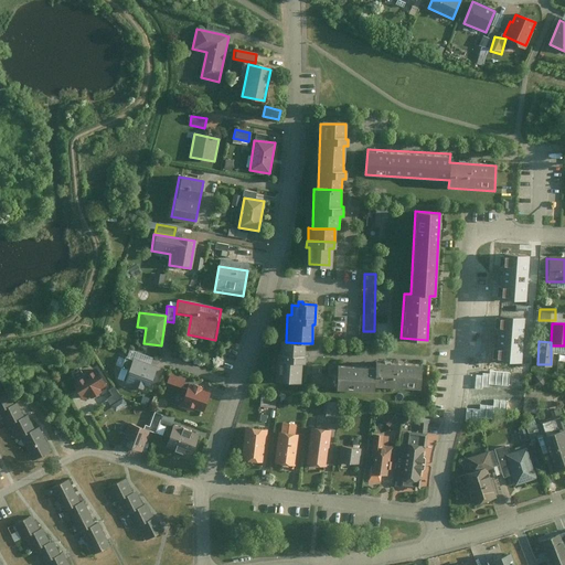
[(286,342),(279,342),(279,355),(276,355),(275,381),(299,381),(299,362),(302,362),(304,343),(286,342)]
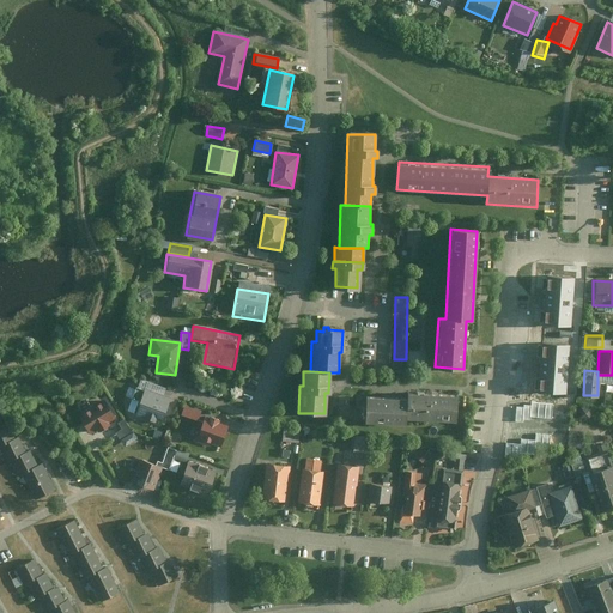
[(164,392),(139,382),(128,411),(161,424),(170,401),(162,398),(164,392)]
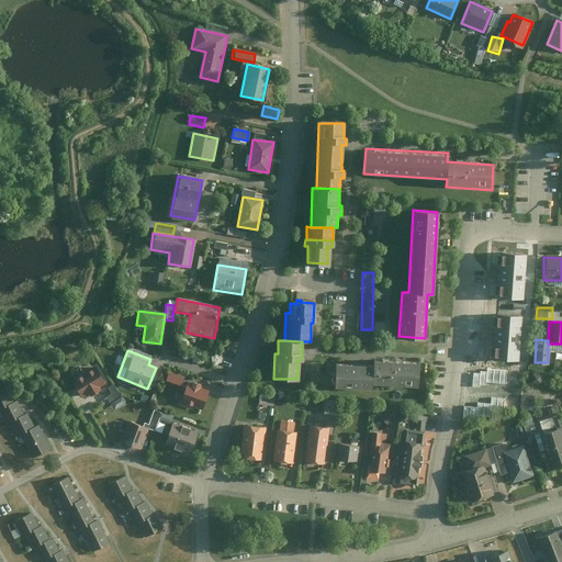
[(372,383),(417,386),(419,366),(374,362),(373,368),(335,364),(333,385),(372,389),(372,383)]
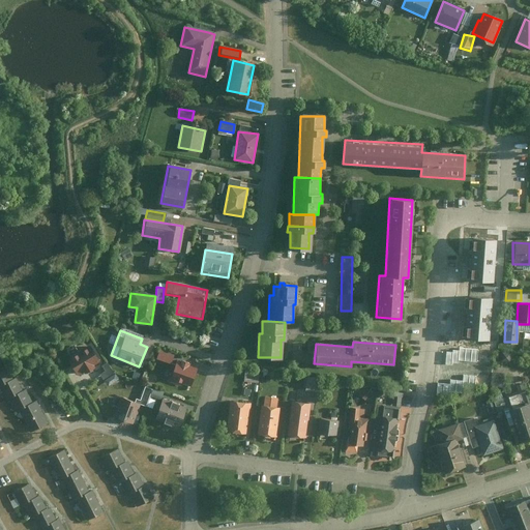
[(89,346),(67,359),(79,377),(100,362),(89,346)]
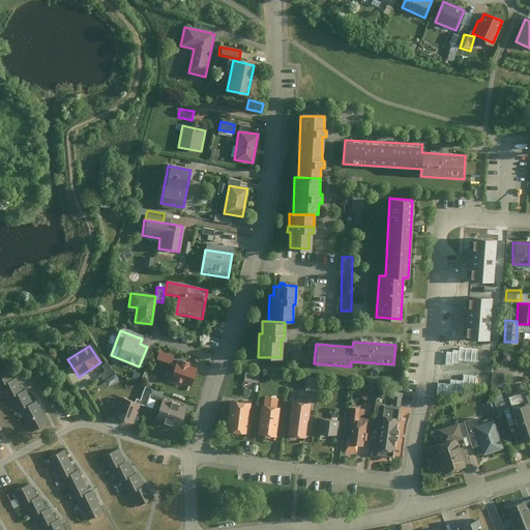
[(162,348),(159,356),(174,362),(177,353),(162,348)]
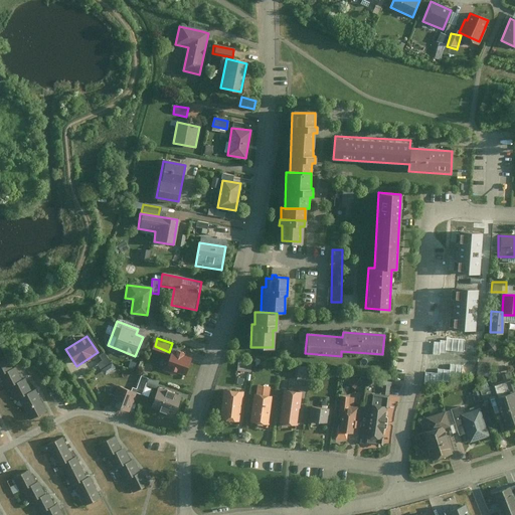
[(172,347),(165,370),(177,374),(178,372),(186,374),(191,357),(182,354),(183,350),(172,347)]
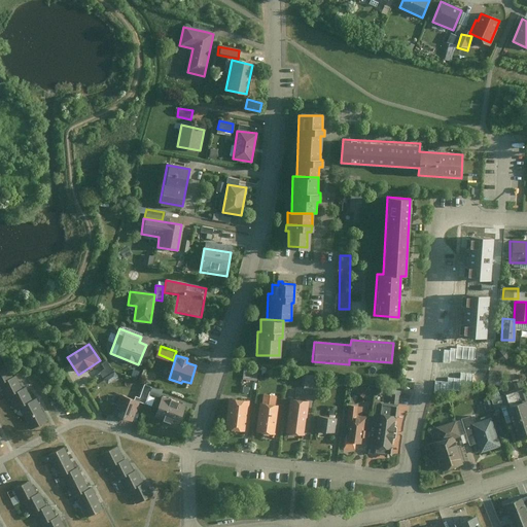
[(104,371),(100,374),(103,378),(112,372),(106,361),(101,364),(104,371)]
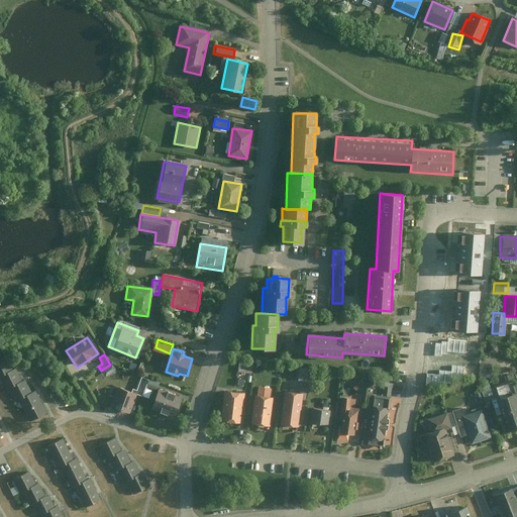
[(0,377),(10,371),(5,359),(3,360),(0,363),(0,377)]
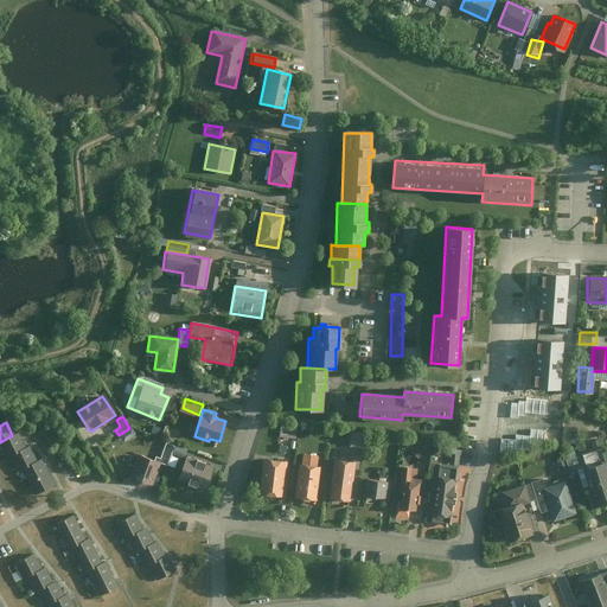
[(282,435),(298,436),(300,425),(283,422),(282,435)]
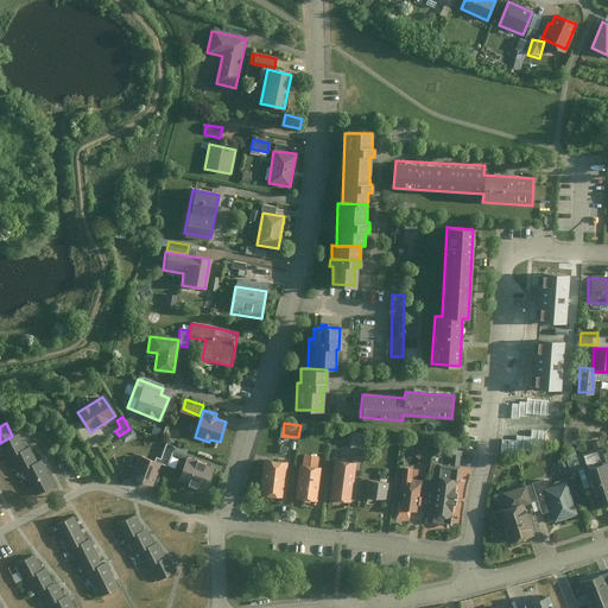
[(362,432),(362,439),(354,439),(354,447),(367,447),(367,432),(362,432)]
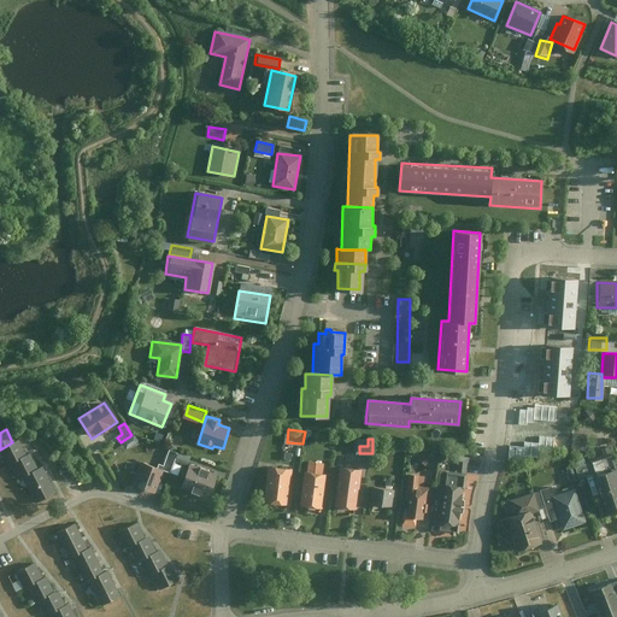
[(12,442),(0,450),(0,460),(5,469),(7,468),(25,458),(16,441),(12,442)]
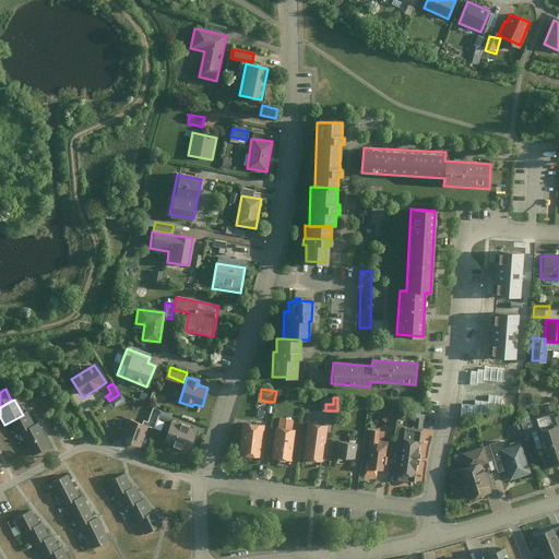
[(527,401),(515,400),(514,413),(526,414),(527,401)]
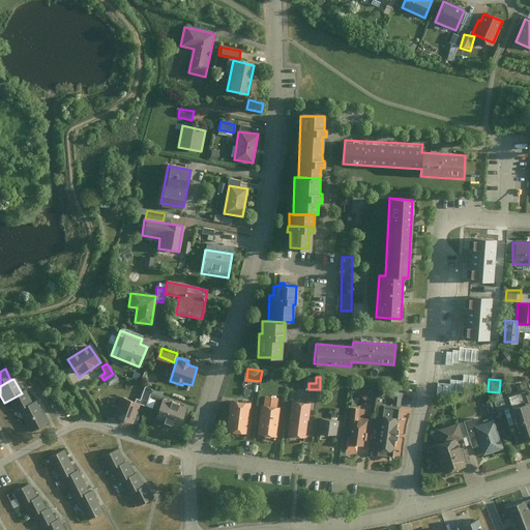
[(364,387),(357,394),(364,401),(371,393),(364,387)]
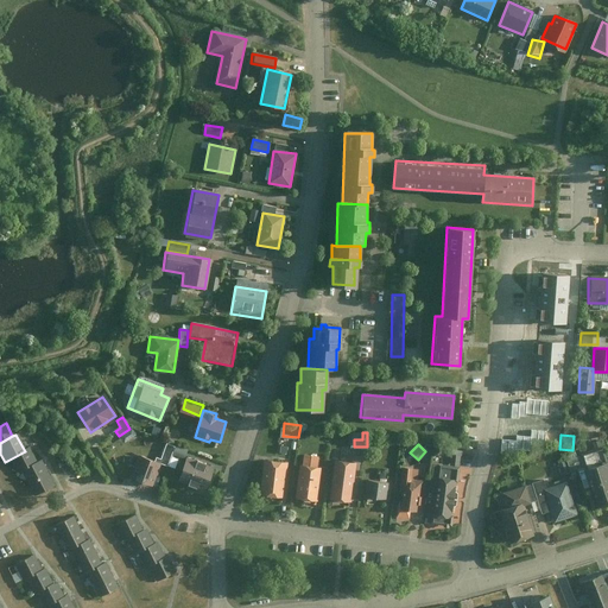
[(25,451),(7,461),(16,475),(19,473),(36,463),(27,449),(25,451)]
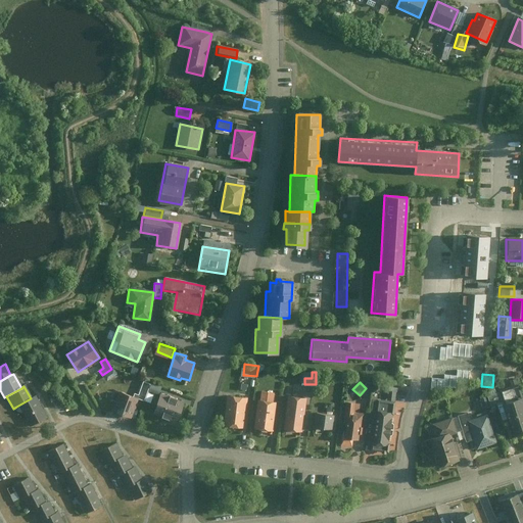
[(494,395),(510,443),(522,438),(522,395),(520,387),(494,395)]
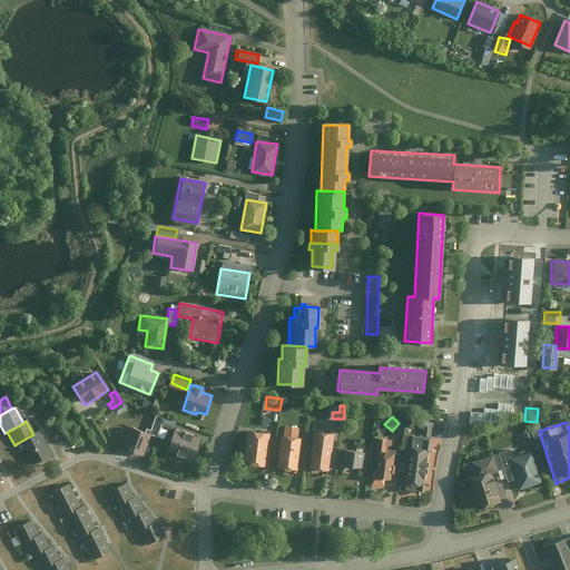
[(150,434),(130,426),(124,448),(144,455),(150,434)]
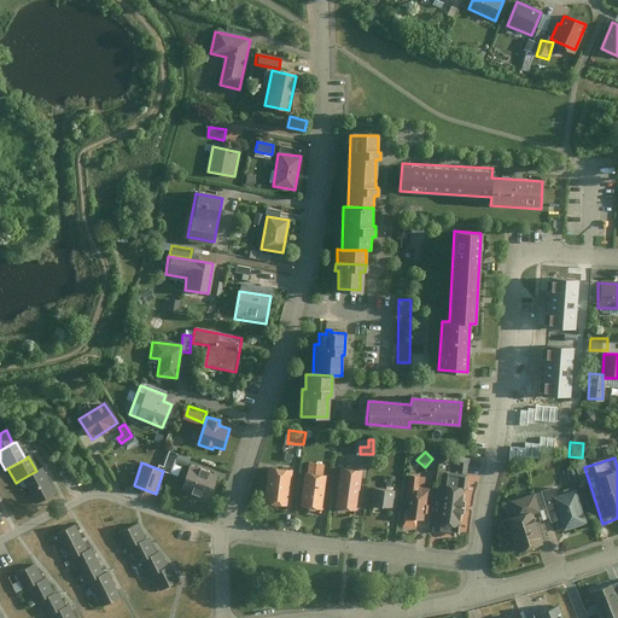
[(307,473),(303,473),(297,507),(322,511),(326,491),(328,476),(322,474),(325,465),(308,462),(307,473)]
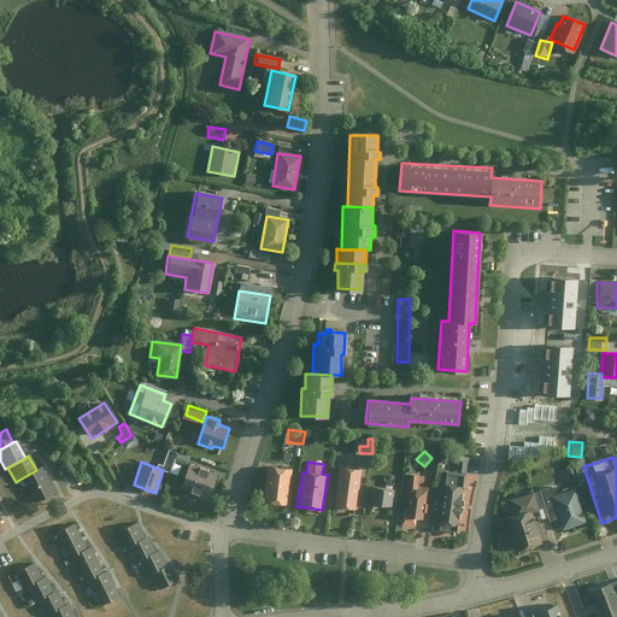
[(463,463),(457,462),(454,475),(444,474),(444,471),(436,470),(434,485),(439,486),(439,483),(459,487),(463,463)]
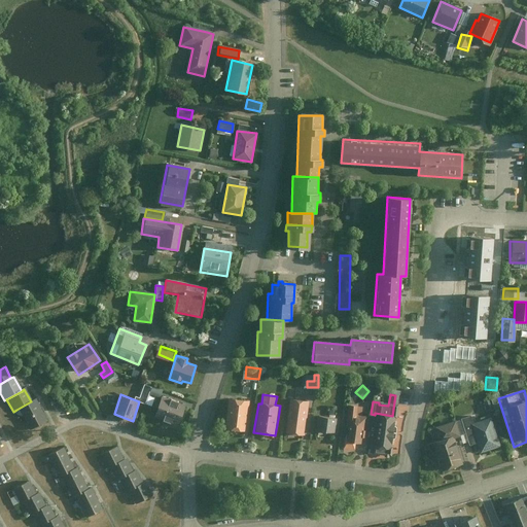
[(61,395),(55,397),(59,410),(65,408),(61,395)]
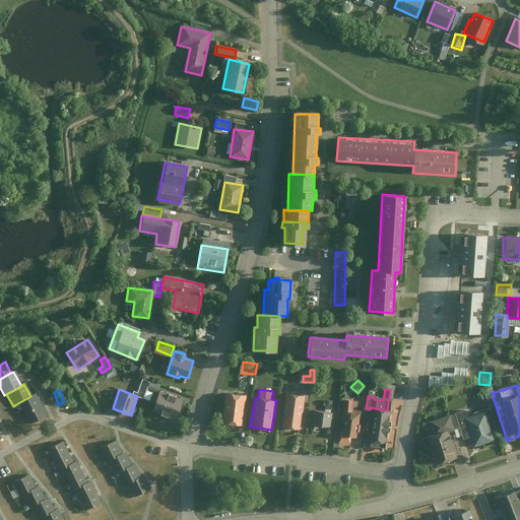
[(158,392),(151,411),(177,419),(184,400),(158,392)]
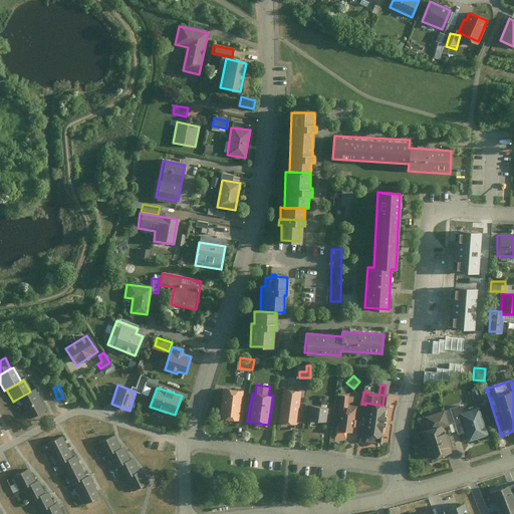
[(242,392),(222,390),(218,420),(239,422),(242,392)]
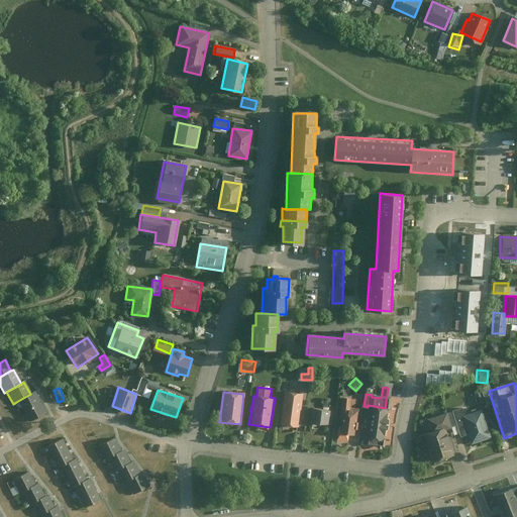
[(301,394),(284,392),(280,425),(297,427),(301,394)]
